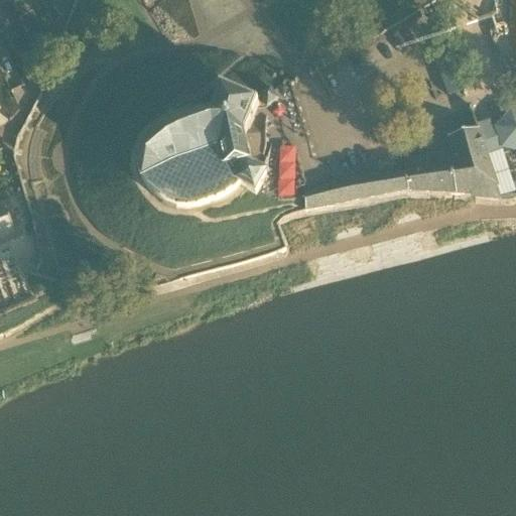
[(33,13),(19,18),(28,40),(41,34),(33,13)]
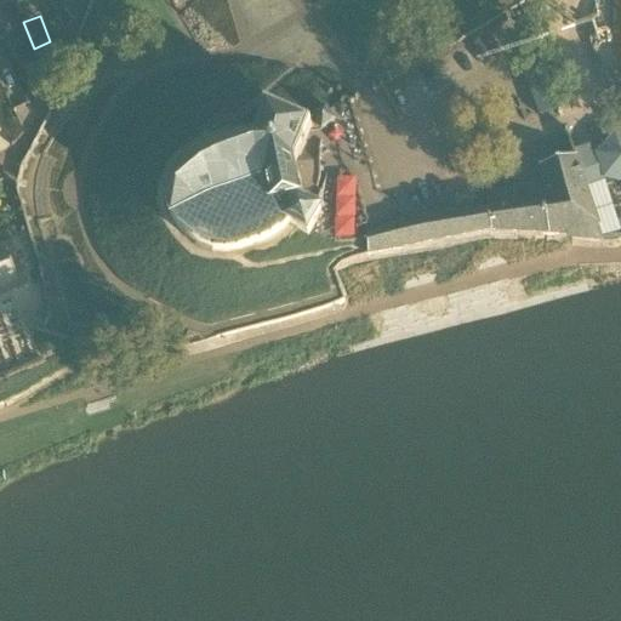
[(528,67),(530,74),(525,77),(540,118),(558,112),(542,61),(528,67)]
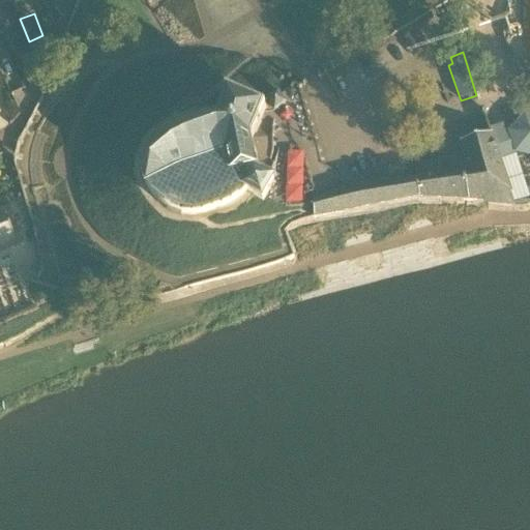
[(258,172),(257,155),(255,137),(266,110),(228,92),(224,105),(221,114),(206,115),(196,118),(194,116),(193,115),(190,114),(189,113),(186,114),(184,114),(183,116),(182,117),(181,122),(166,131),(164,130),(160,130),(158,131),(156,133),(155,135),(153,139),(153,142),(146,151),(142,162),(141,174),(148,192),(157,202),(168,211),(182,215),(200,215),(223,210),(242,200),(248,193),(255,196),(265,201),(275,181),(267,177),(258,172)]
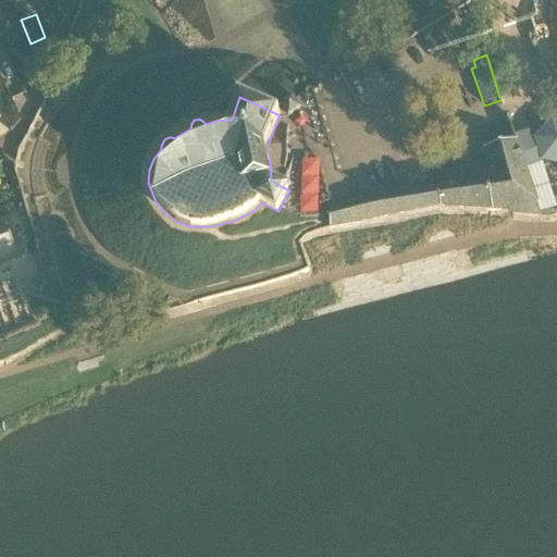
[(542,220),(539,211),(528,178),(542,174),(540,165),(543,164),(556,166),(556,124),(552,123),(535,140),(532,143),(529,134),(516,138),(517,143),(484,151),(490,169),(477,171),(477,169),(436,175),(438,190),(329,210),(333,232),(442,212),(509,218),(512,220),(541,219),(542,220)]
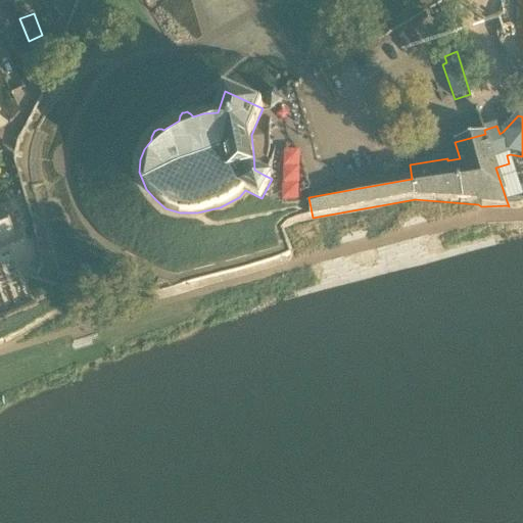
[(0,244),(15,239),(7,218),(0,220),(0,244)]
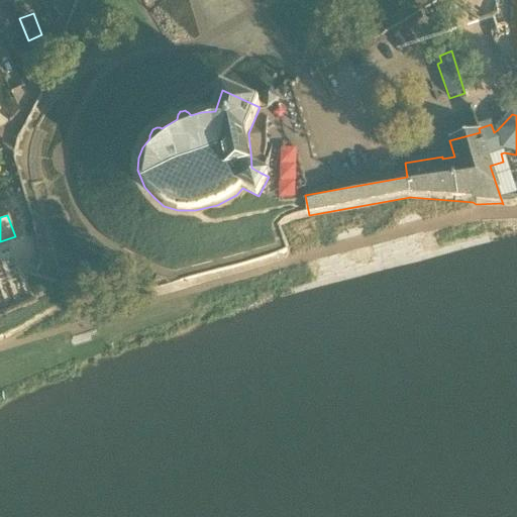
[(31,261),(26,273),(33,276),(39,264),(31,261)]
